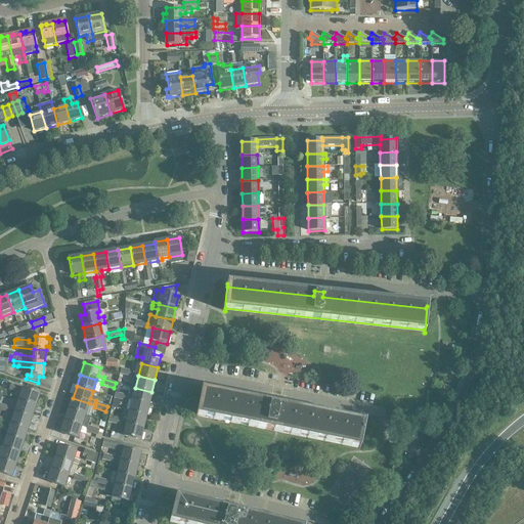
[(132,400),(149,404),(151,392),(135,388),(132,400)]
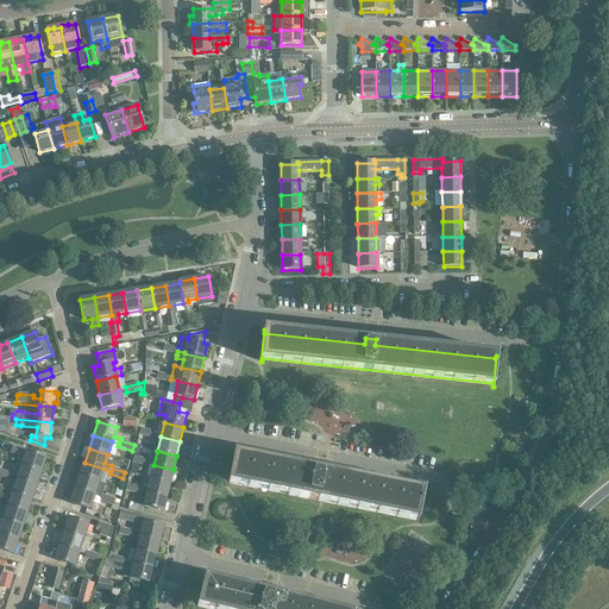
[(22,466),(41,472),(45,458),(26,452),(22,466)]
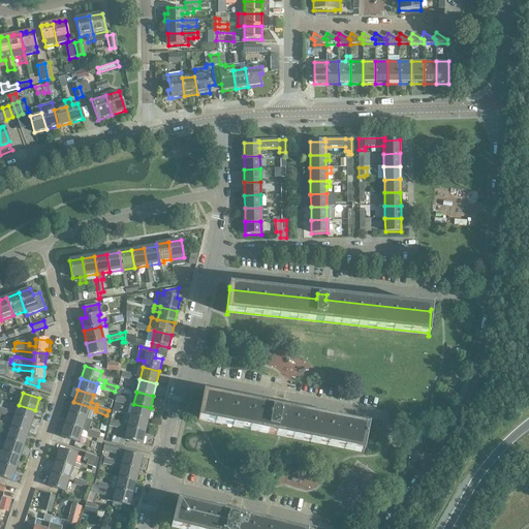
[(363,454),(368,427),(367,429),(281,412),(282,407),(273,405),(272,410),(204,397),(204,394),(198,421),(199,418),(363,450),(362,454),(363,454)]
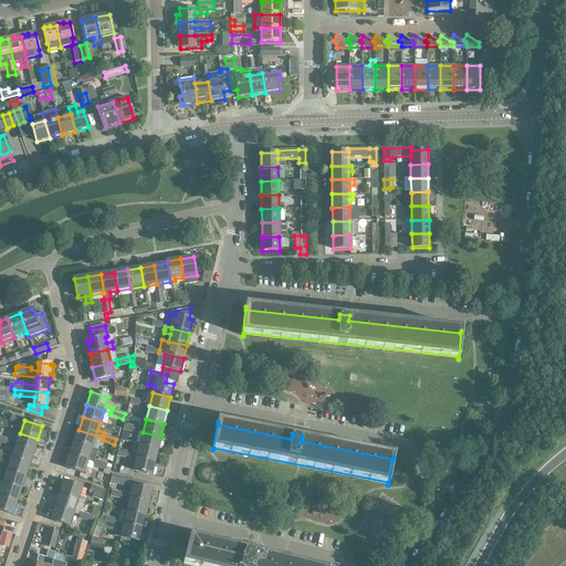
[(74,442),(92,448),(96,436),(79,430),(74,442)]
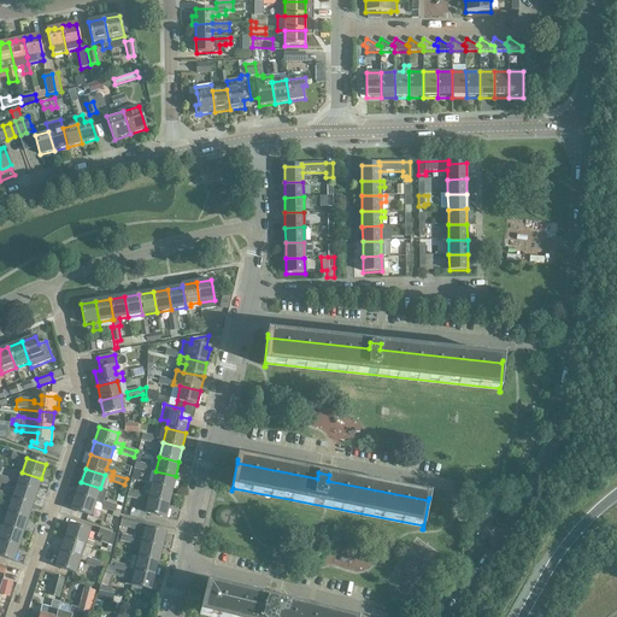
[(152,485),(172,489),(176,476),(156,471),(152,485)]
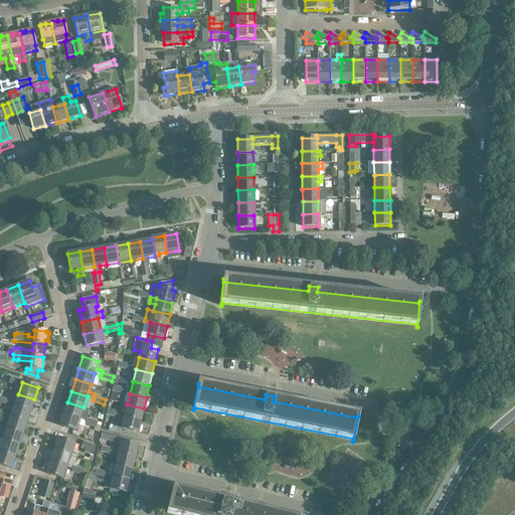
[(34,399),(18,394),(15,405),(31,410),(34,399)]
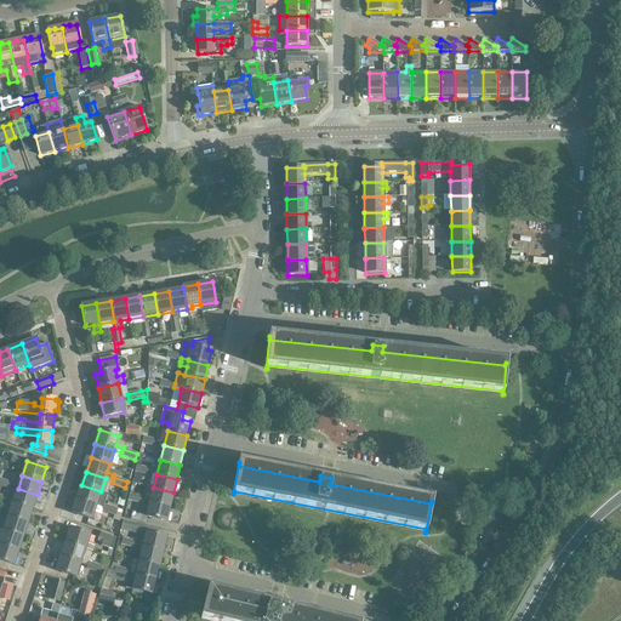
[(101,491),(81,485),(77,499),(96,506),(101,491)]
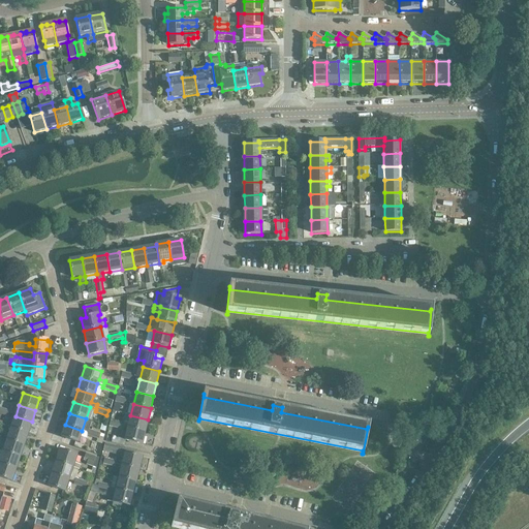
[(128,428),(145,432),(148,419),(130,415),(128,428)]
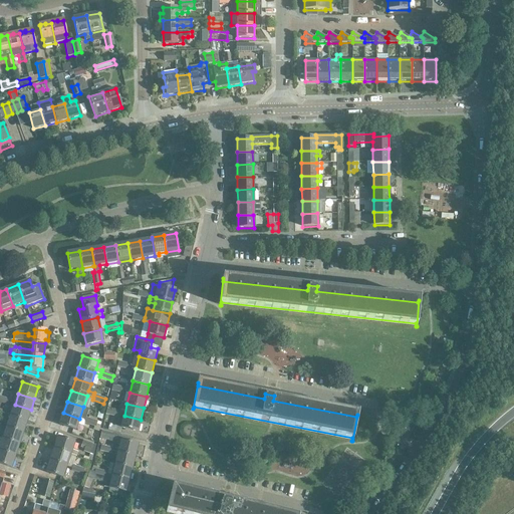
[(31,410),(15,405),(11,416),(27,422),(31,410)]
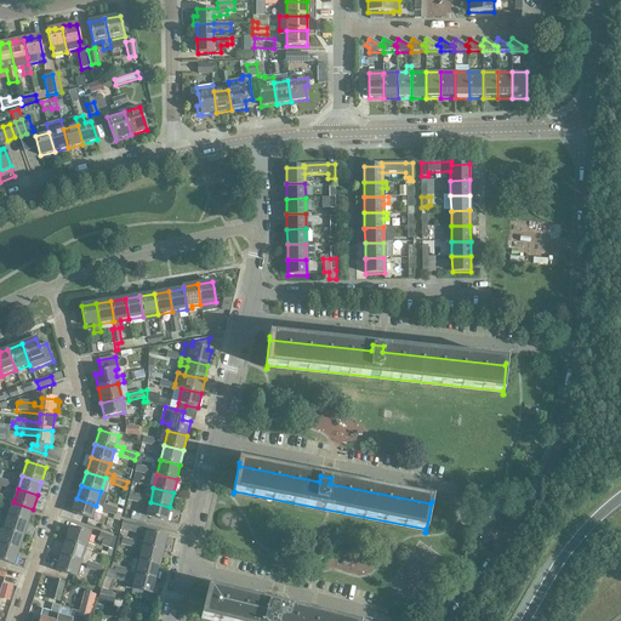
[(96,506),(77,499),(72,513),(91,520),(96,506)]
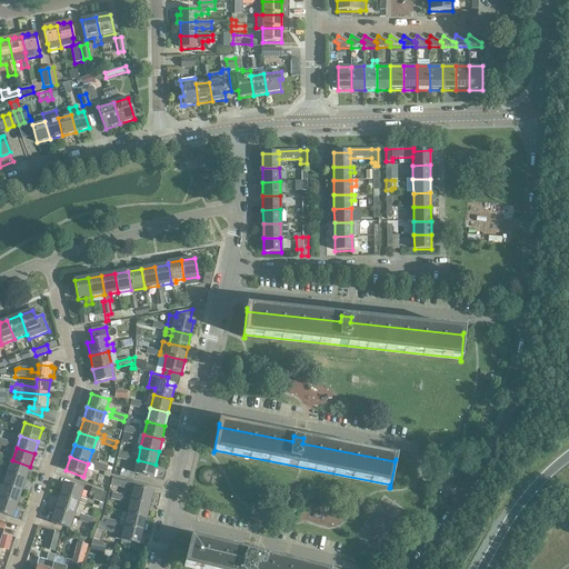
[(30,467),(12,460),(8,473),(26,479),(30,467)]
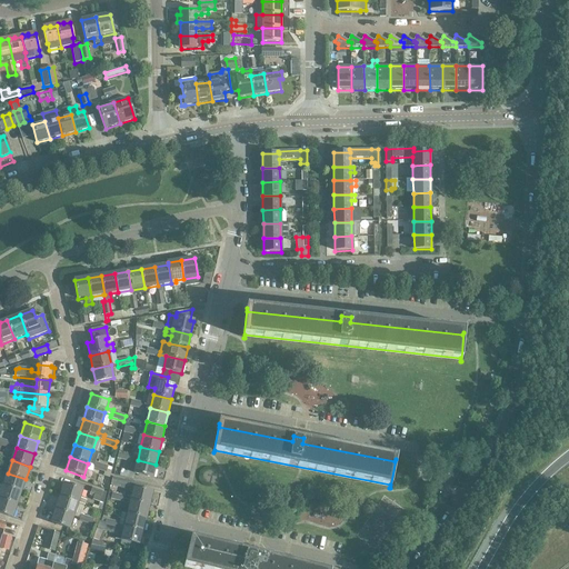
[(156,465),(138,460),(135,472),(121,469),(119,477),(133,480),(135,473),(152,478),(156,465)]
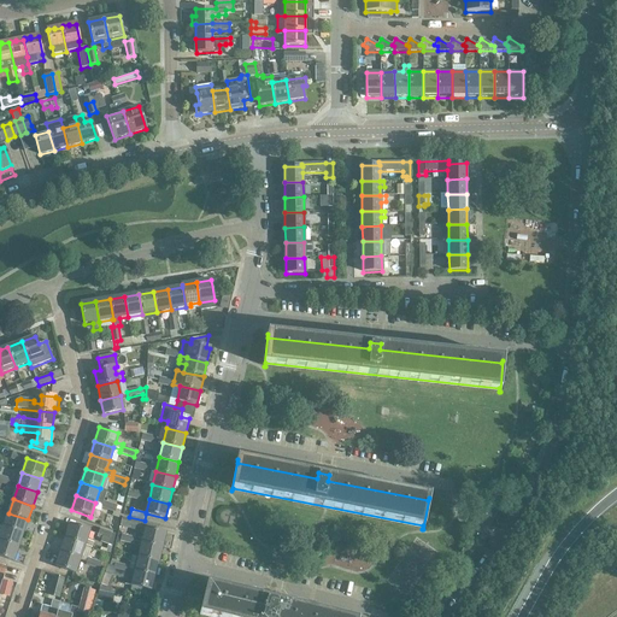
[(110,504),(109,510),(113,512),(112,516),(119,518),(121,511),(116,510),(117,506),(110,504)]
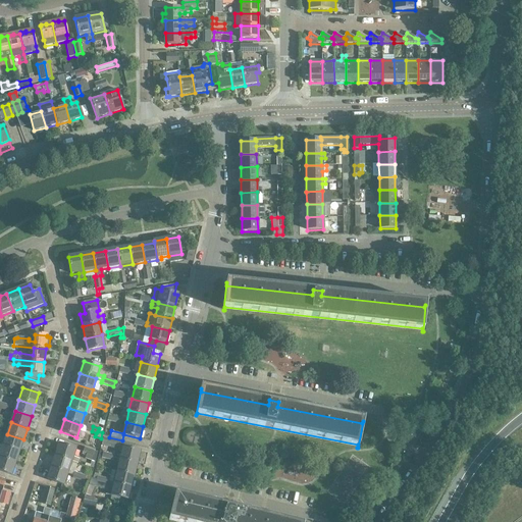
[(23,439),(7,434),(3,446),(19,452),(23,439)]
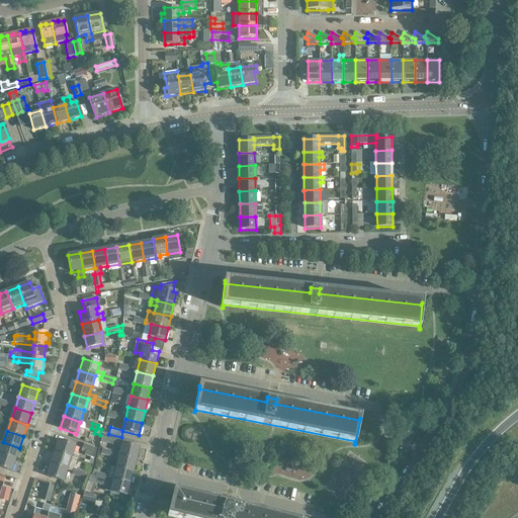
[(109,441),(118,443),(119,439),(102,435),(100,442),(109,444),(109,441)]
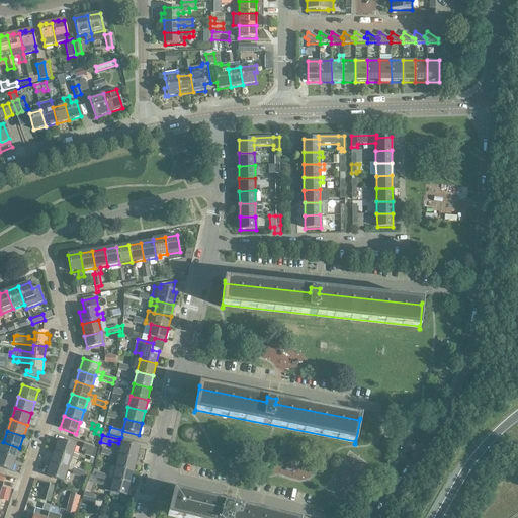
[(55,452),(71,458),(75,446),(59,441),(55,452)]
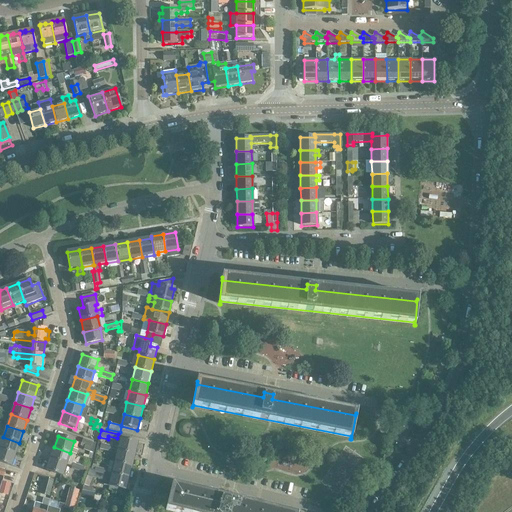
[(19,443),(3,437),(0,446),(0,449),(15,454),(19,443)]
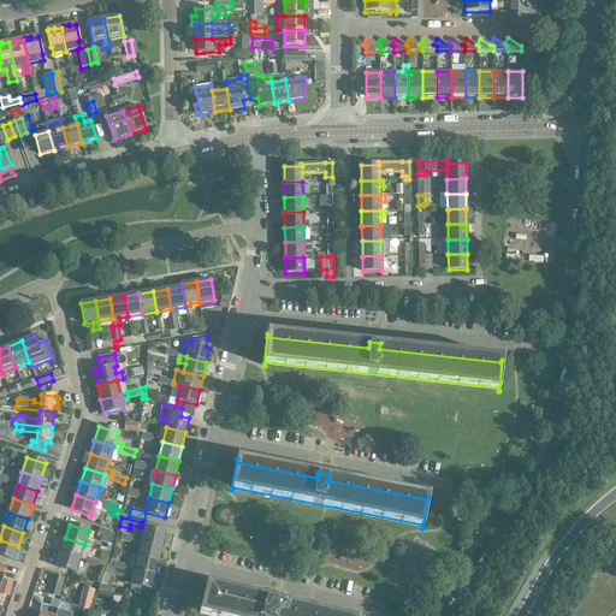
[(102,538),(101,542),(112,545),(116,533),(100,528),(98,537),(102,538)]
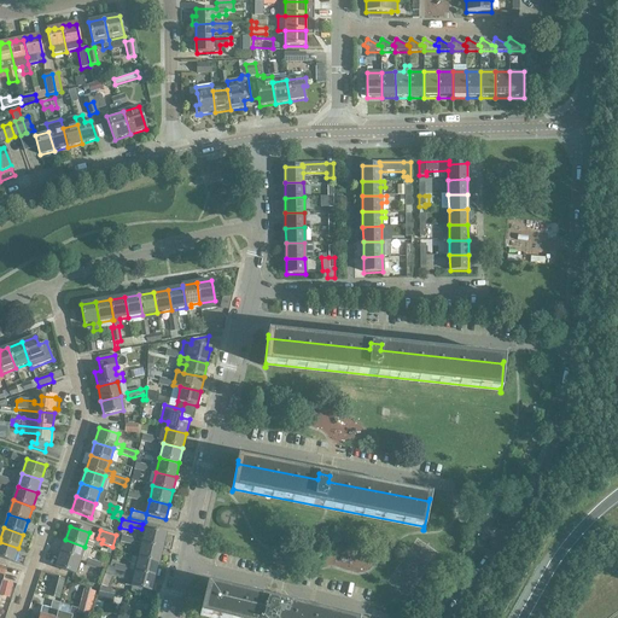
[(145,535),(143,544),(162,549),(165,535),(158,532),(146,530),(145,535)]
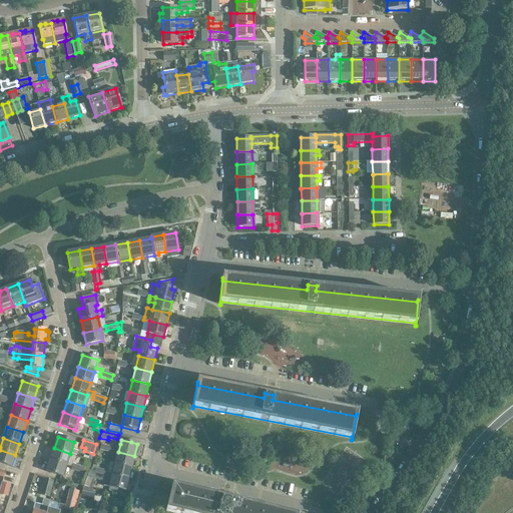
[(50,460),(66,465),(70,454),(54,448),(50,460)]
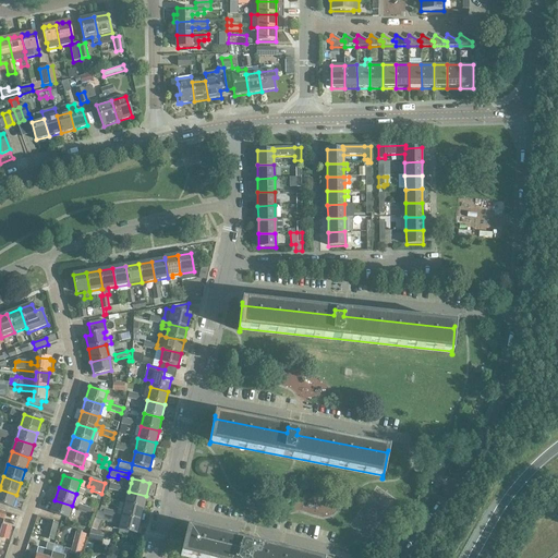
[(16,495),(0,489),(0,504),(12,508),(16,495)]
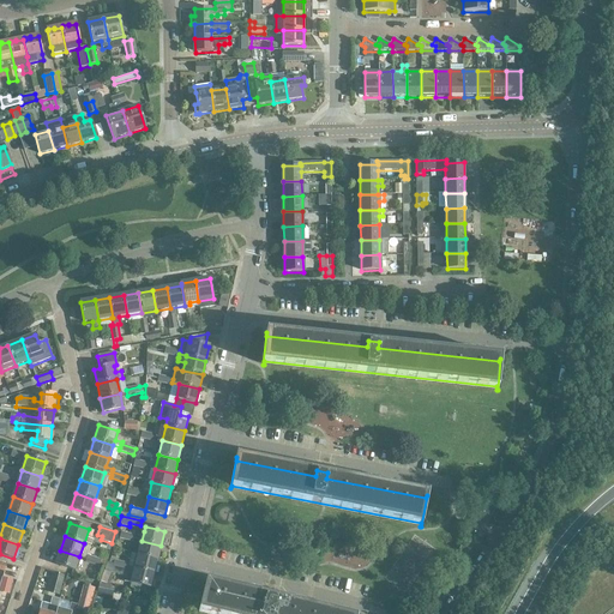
[(142,541),(138,555),(157,559),(161,546),(142,541)]
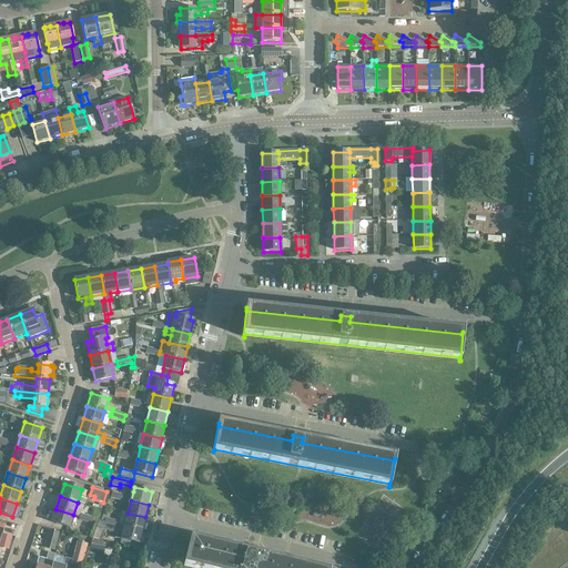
[(73,515),(56,509),(51,523),(69,528),(73,515)]
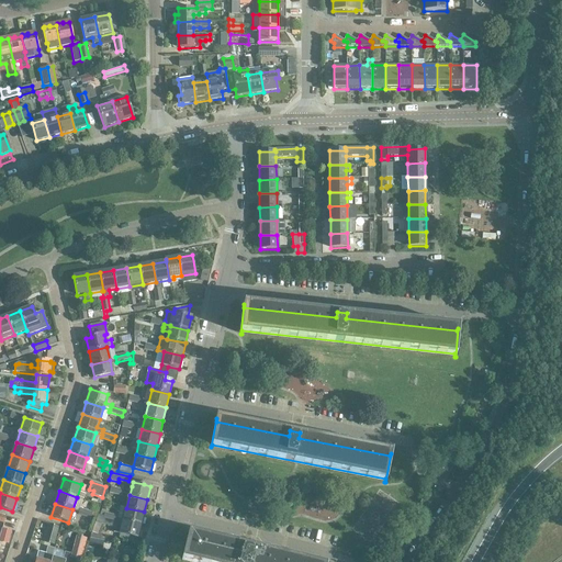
[(116,519),(123,520),(142,525),(144,512),(126,508),(120,506),(117,516),(116,519)]
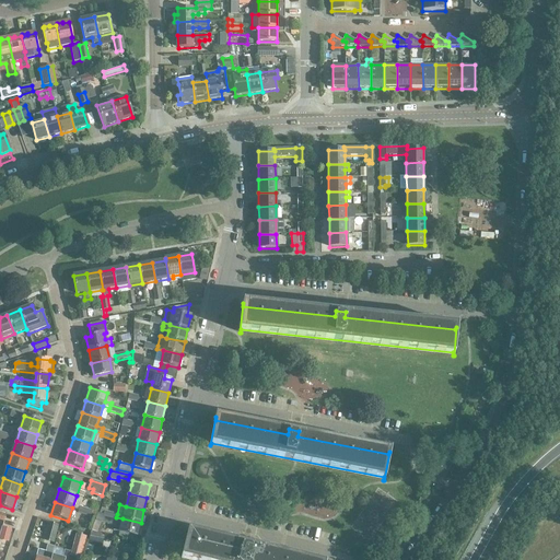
[(119,532),(138,536),(141,523),(123,518),(116,517),(116,521),(113,531),(119,532)]
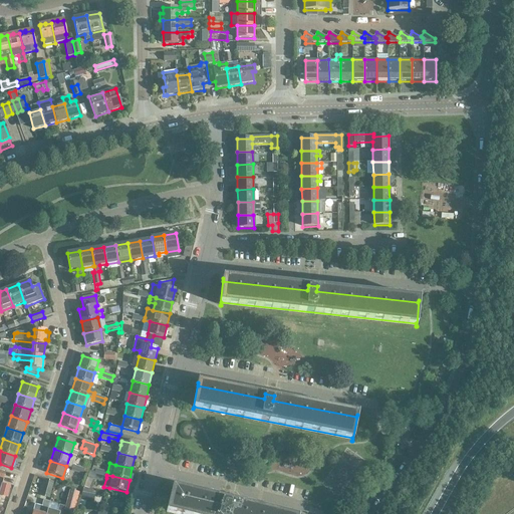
[(49,499),(53,483),(43,481),(39,497),(49,499)]
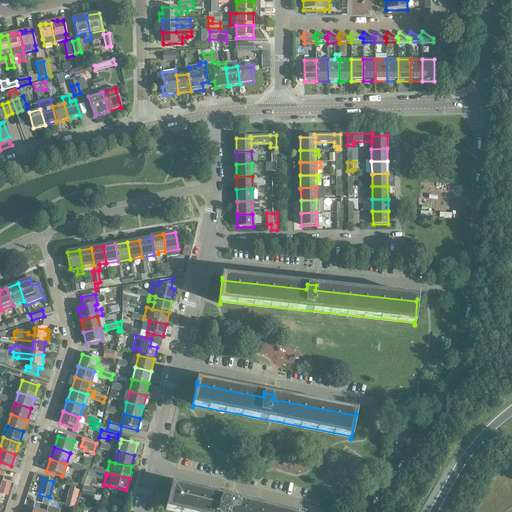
[(0,494),(7,496),(10,484),(1,481),(0,486),(0,494)]
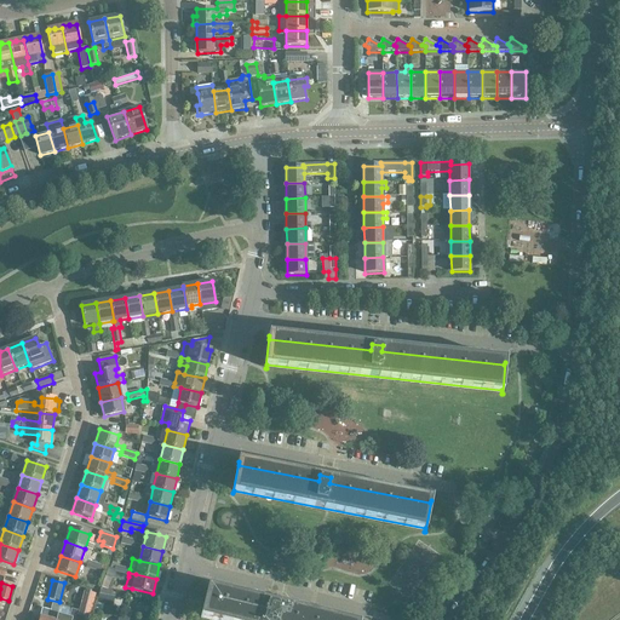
[(208,587),(200,619),(201,619),(202,615),(219,619),(327,619),(279,608),(280,602),(269,600),(268,606),(208,591),(210,587),(208,587)]
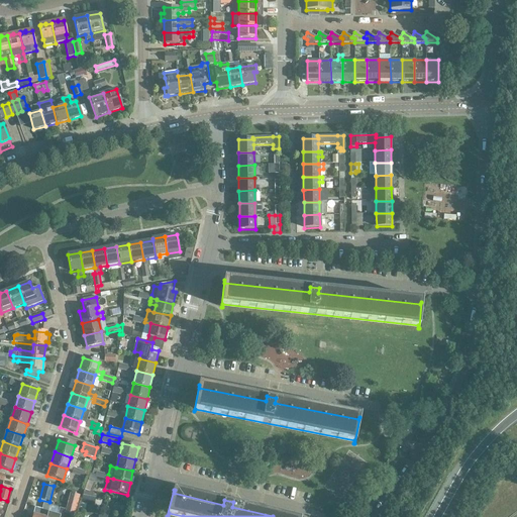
[(94,503),(96,493),(84,491),(82,501),(94,503)]
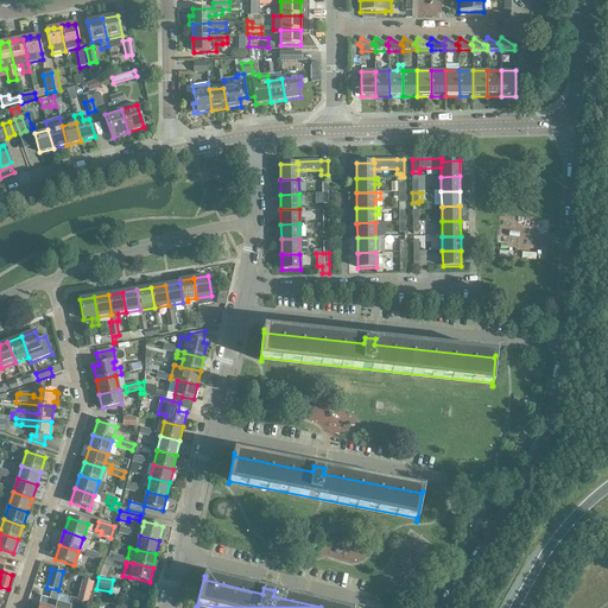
[(55,607),(56,602),(58,595),(52,594),(51,601),(49,600),(48,607),(39,606),(38,607),(55,607)]
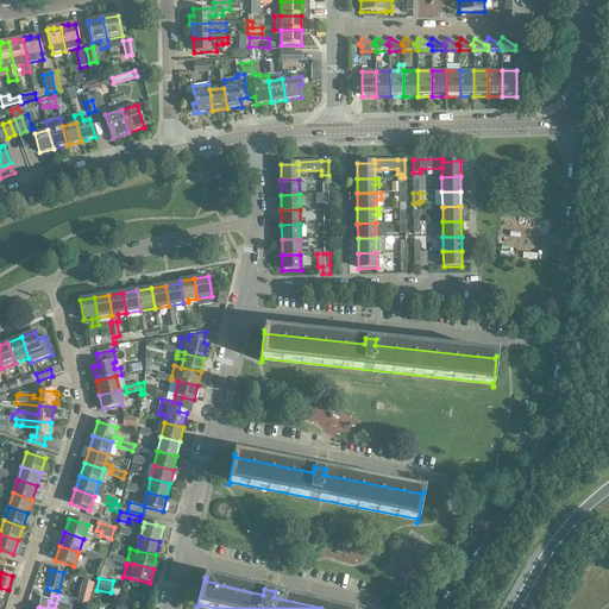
[(56,603),(55,608),(83,608),(85,607),(75,606),(76,601),(70,598),(68,607),(56,603)]
